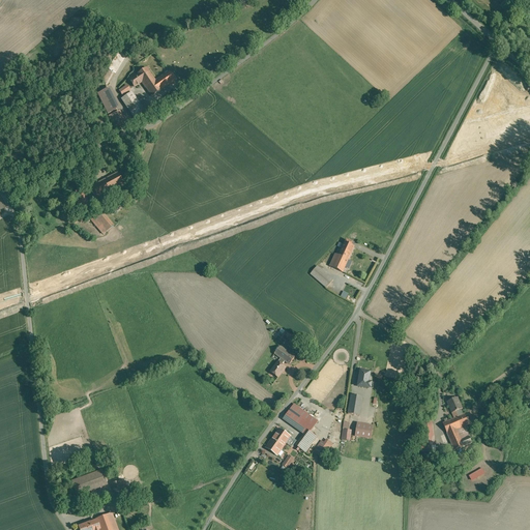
[(169,70),(155,80),(147,67),(129,79),(134,86),(142,80),(152,95),(175,80),(169,70)]
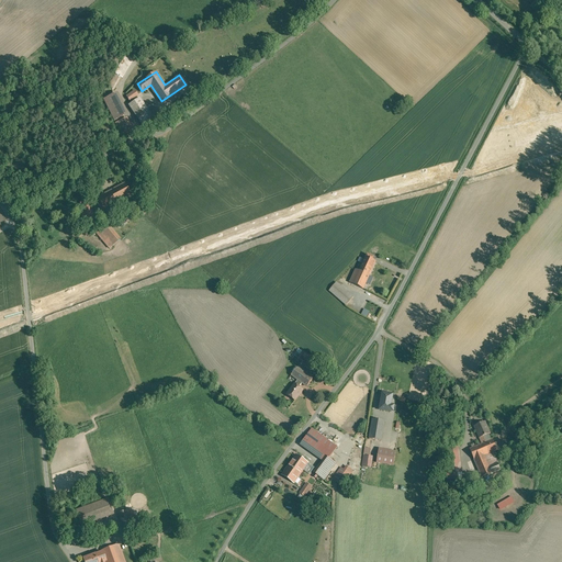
[(135,90),(126,96),(130,101),(138,96),(135,90)]
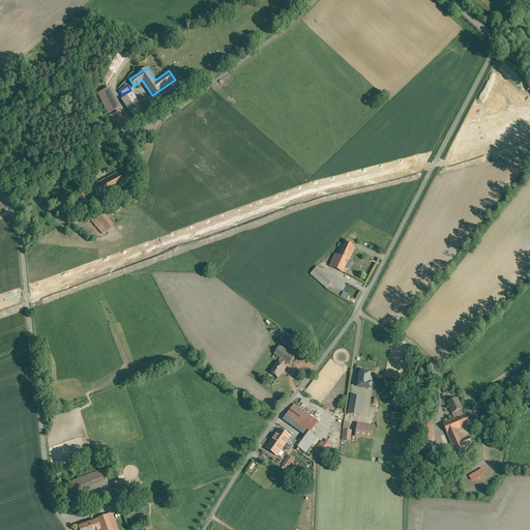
[(97,93),(108,114),(120,108),(110,87),(97,93)]
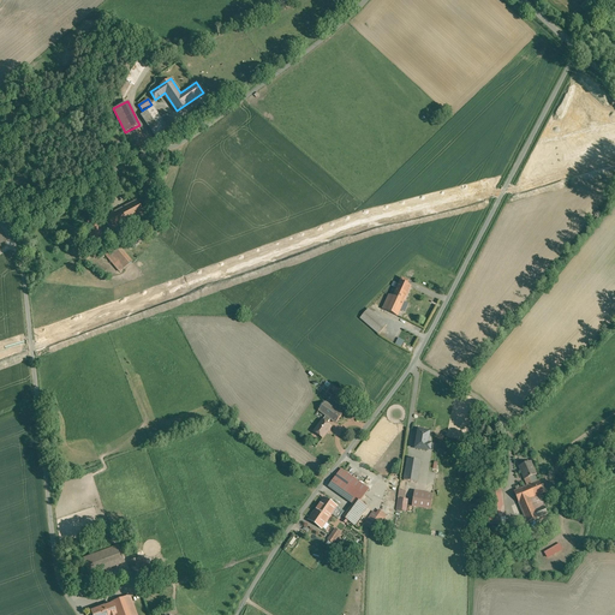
[(167,127),(153,107),(141,115),(156,136),(167,127)]
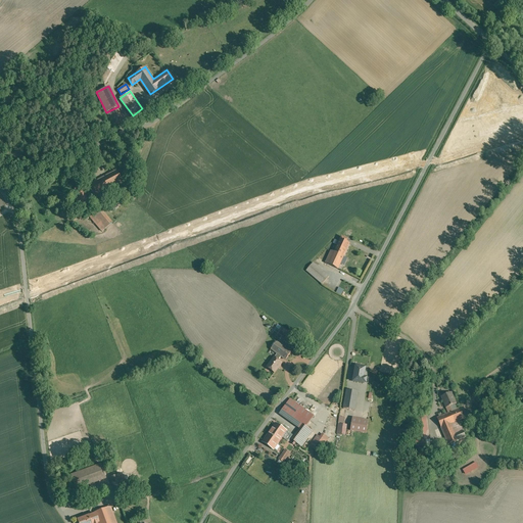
[(117,110),(108,114),(113,125),(123,121),(117,110)]
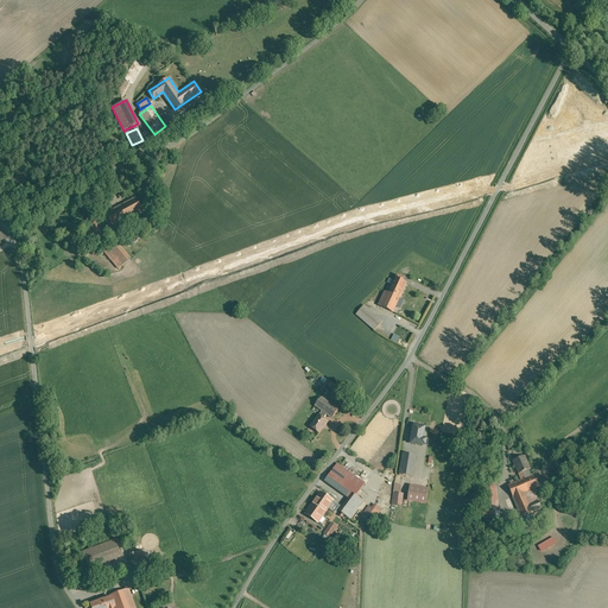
[(141,211),(134,200),(105,215),(112,227),(141,211)]
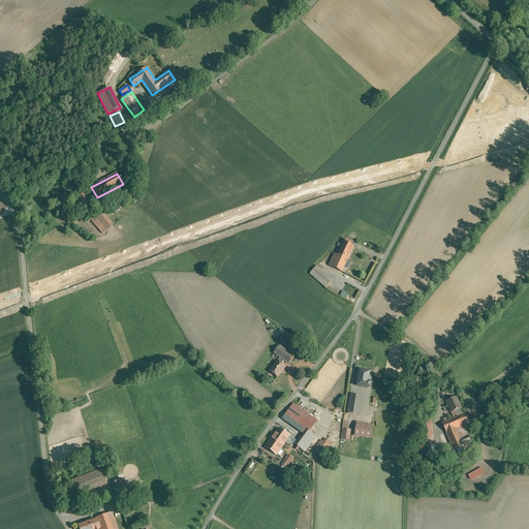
[(85,189),(75,191),(78,208),(87,207),(85,189)]
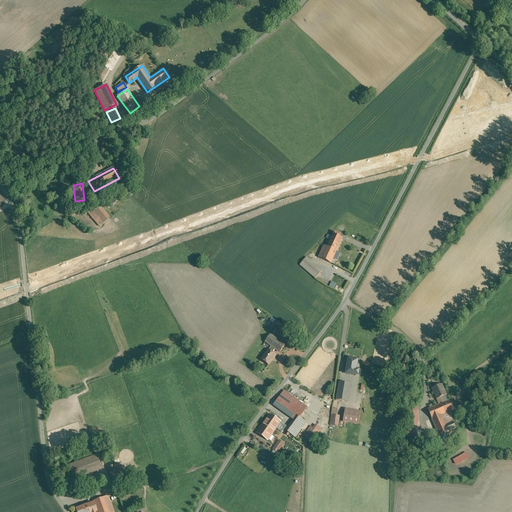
[(113,194),(108,197),(112,205),(117,202),(113,194)]
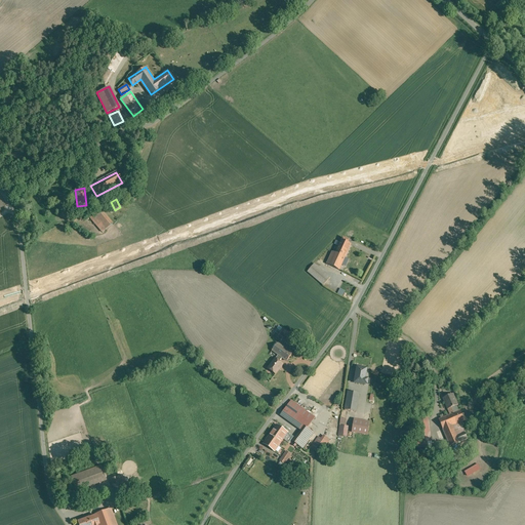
[(98,209),(89,217),(103,232),(112,224),(98,209)]
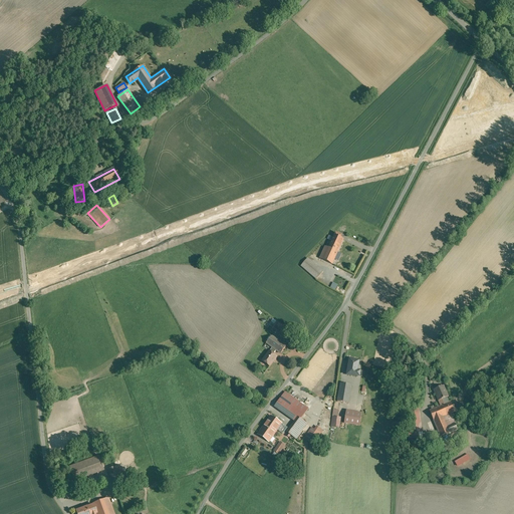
[(332,259),(343,234),(330,229),(319,254),(332,259)]
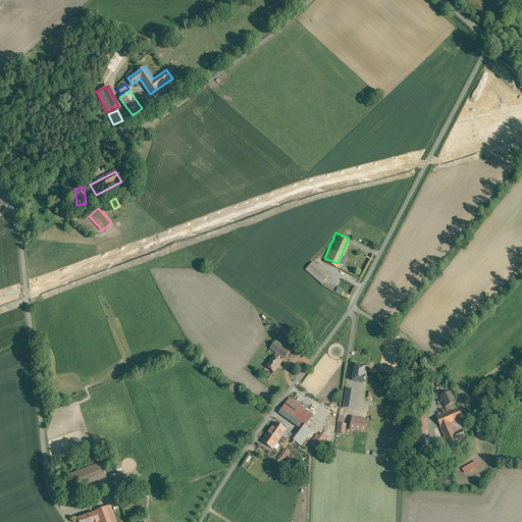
[(305,265),(321,279),(329,271),(312,257),(305,265)]
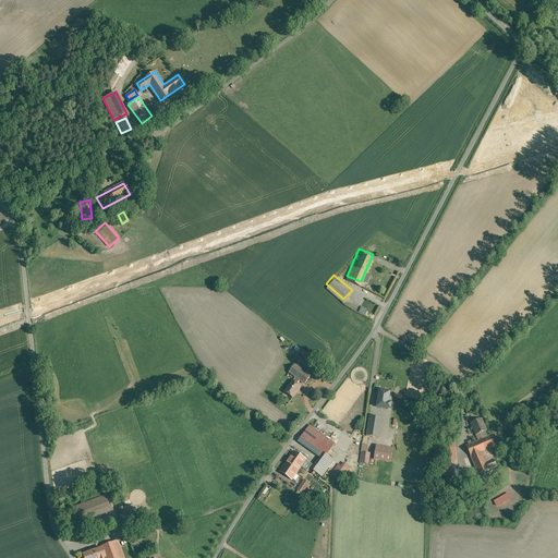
[(380,300),(364,292),(356,307),(373,316),(380,300)]
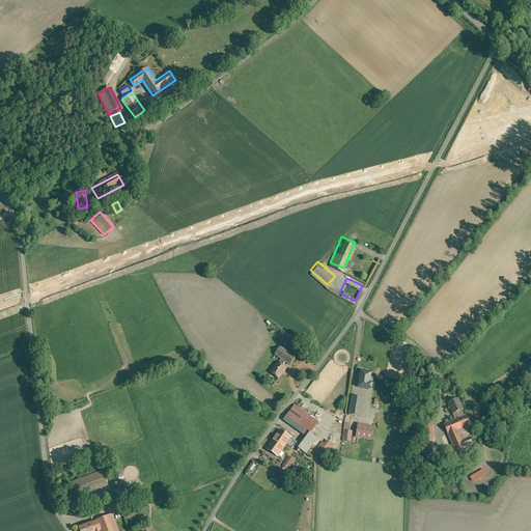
[(295,358),(281,347),(275,356),(289,366),(295,358)]
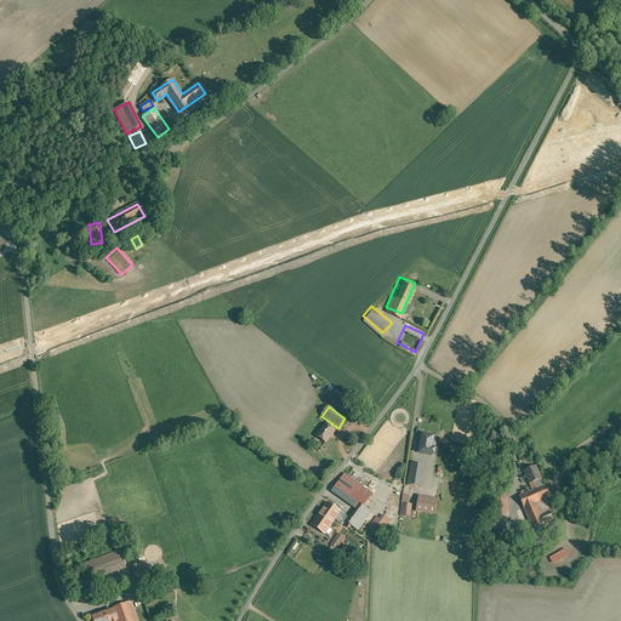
[(335,432),(326,426),(317,439),(325,445),(335,432)]
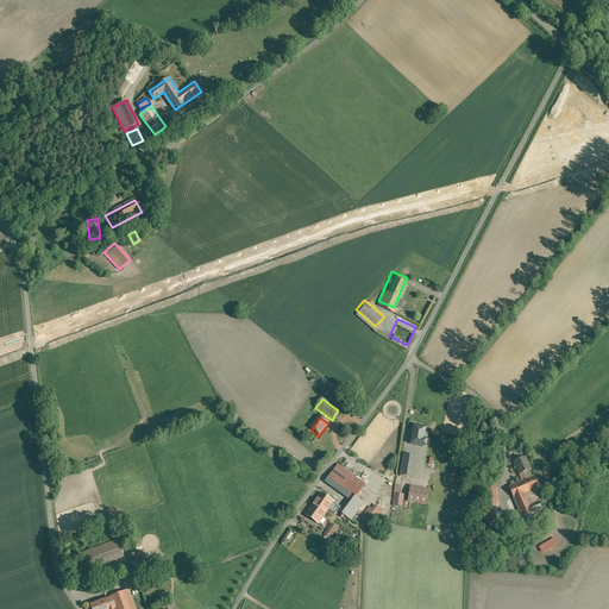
[(426,428),(415,427),(413,445),(422,446),(426,428)]
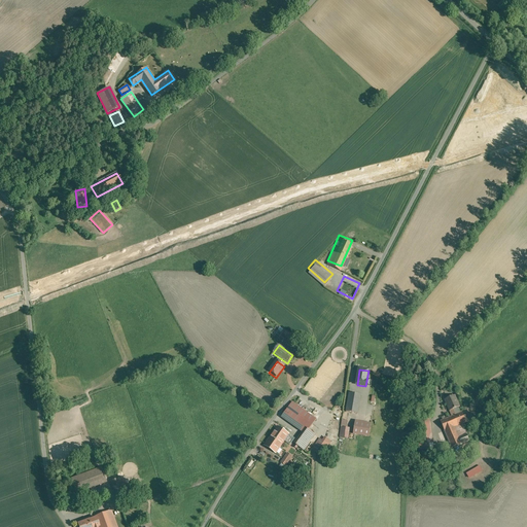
[(360,395),(350,393),(347,413),(358,414),(360,395)]
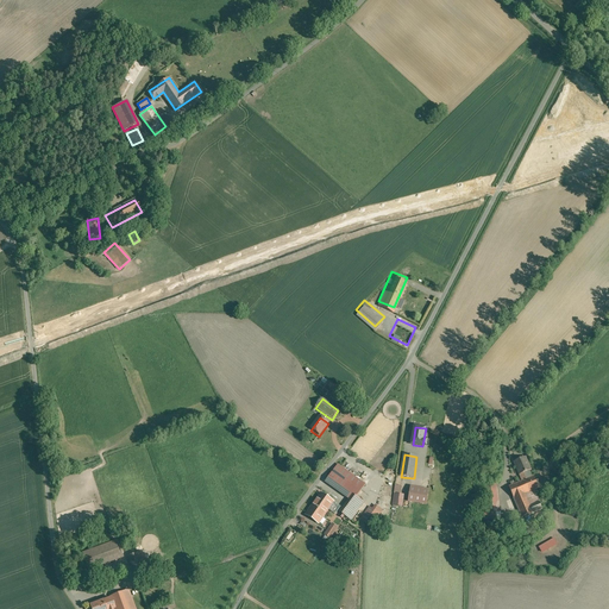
[(514,463),(521,482),(532,477),(529,472),(532,471),(526,458),(514,463)]
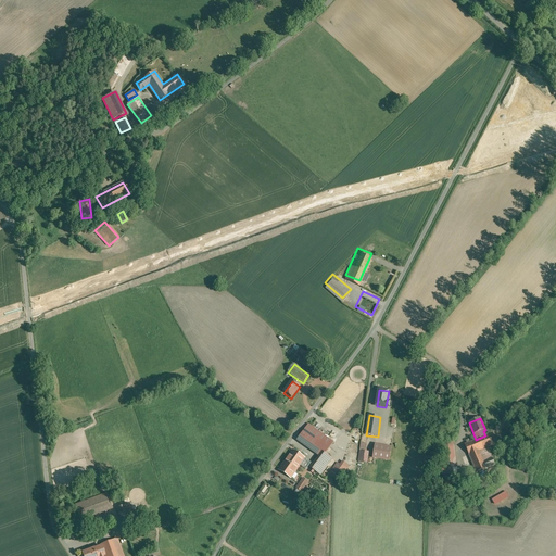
[(298,441),(318,456),(310,468),(319,477),(332,460),(325,454),(335,442),(311,424),(298,441)]
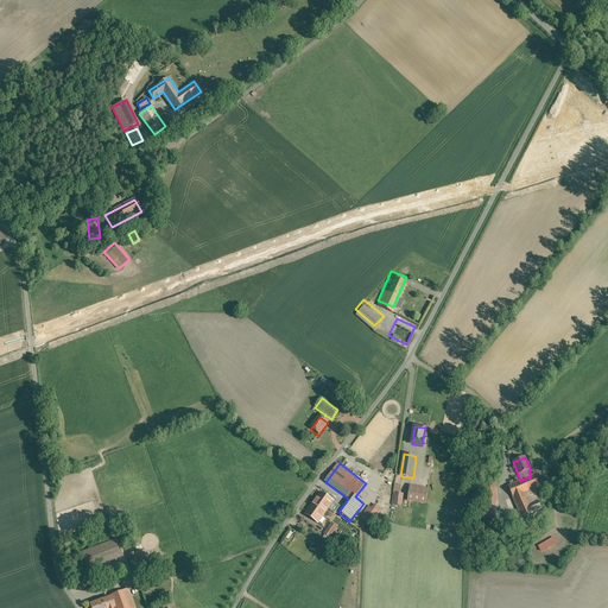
[(538,488),(533,475),(531,476),(520,481),(507,486),(520,518),(542,510),(534,491),(538,488)]
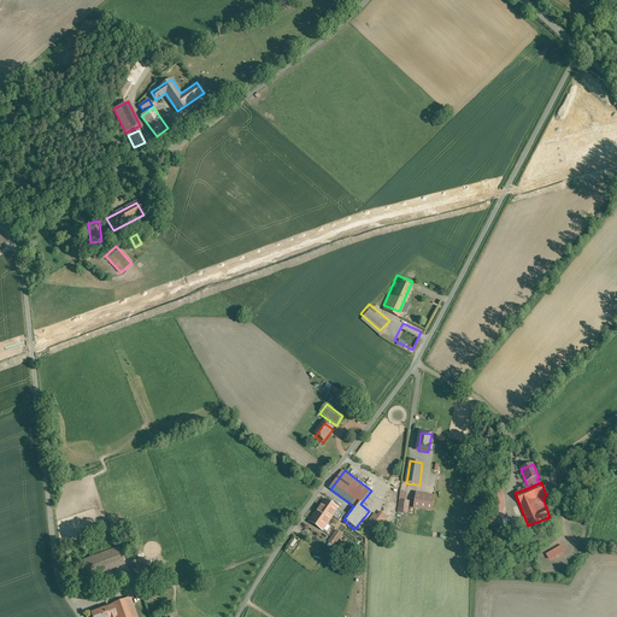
[(551,482),(544,486),(547,494),(554,491),(551,482)]
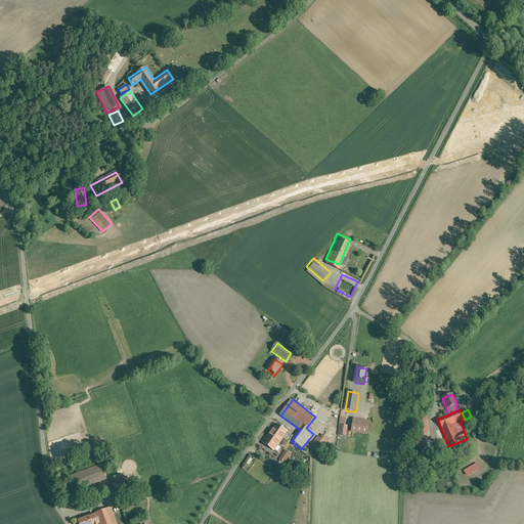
[(346,419),(340,418),(338,436),(346,437),(348,427),(345,426),(346,419)]
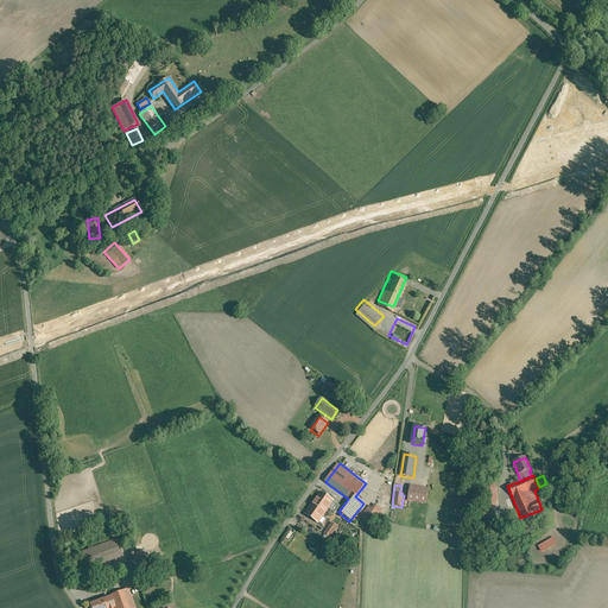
[(496,485),(485,486),(488,514),(500,513),(496,485)]
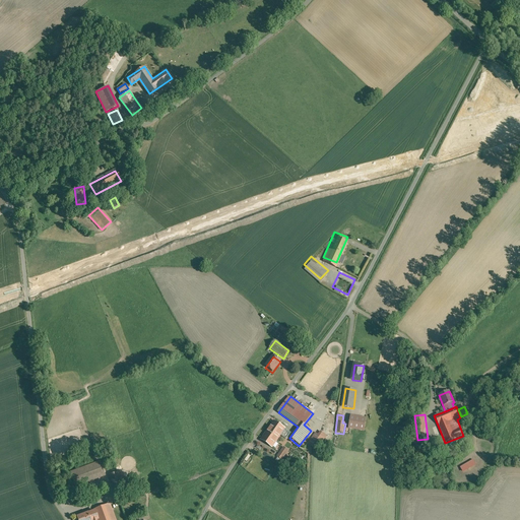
[(367,418),(350,415),(348,430),(365,433),(367,418)]
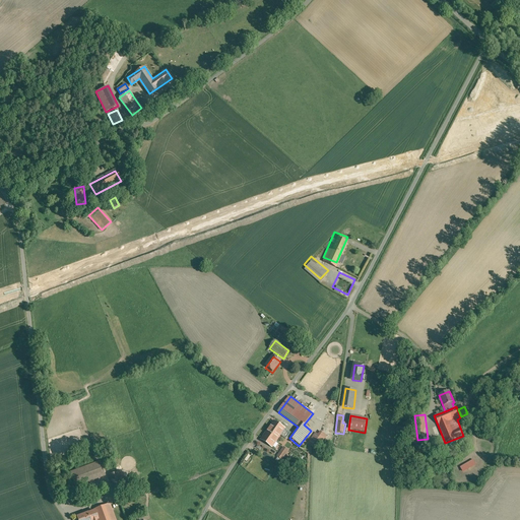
[(285,430),(273,420),(259,440),(271,449),(285,430)]
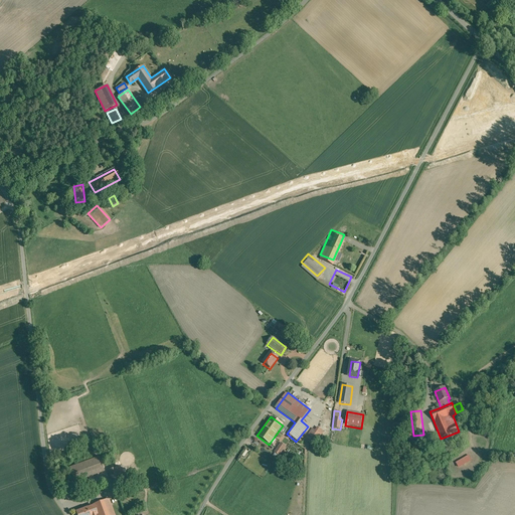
[(315,431),(312,428),(305,440),(314,447),(324,432),(318,427),(315,431)]
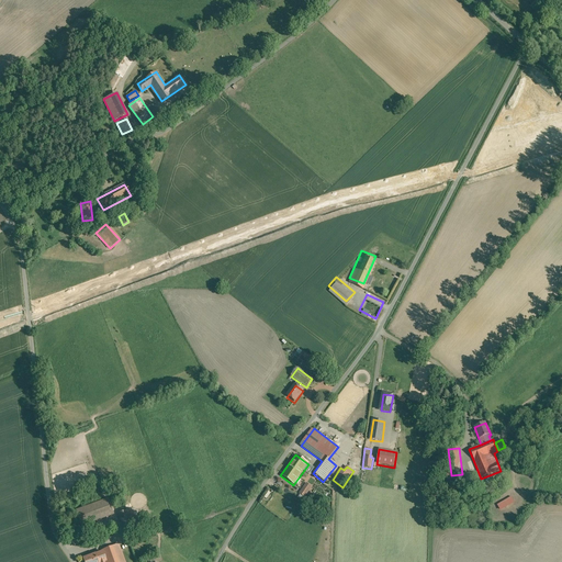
[(312,487),(306,483),(299,493),(305,498),(312,487)]
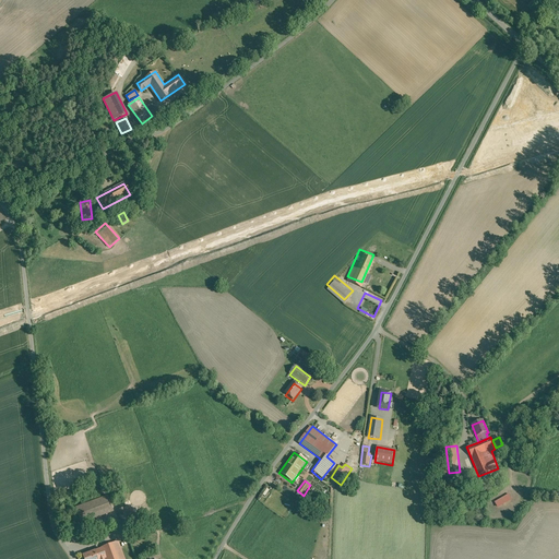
[(508,495),(495,502),(498,508),(512,500),(508,495)]
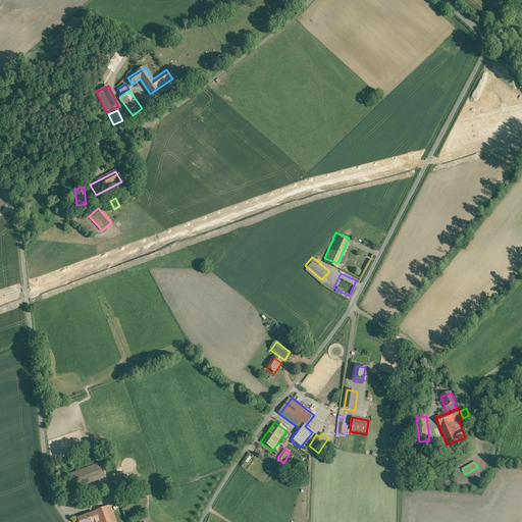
[(75,487),(105,476),(100,463),(70,475),(75,487)]
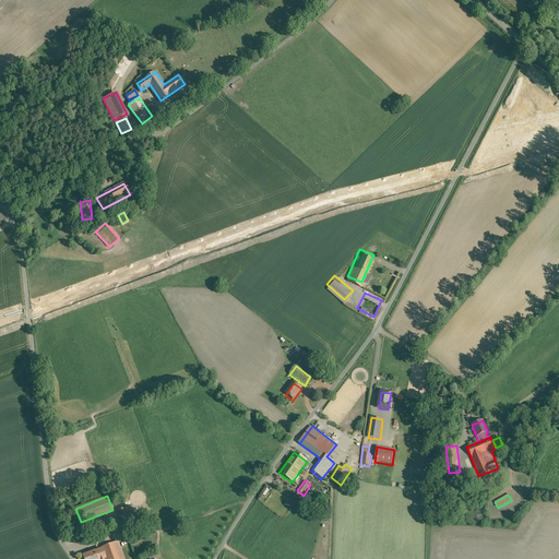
[(126,508),(118,511),(125,531),(133,527),(126,508)]
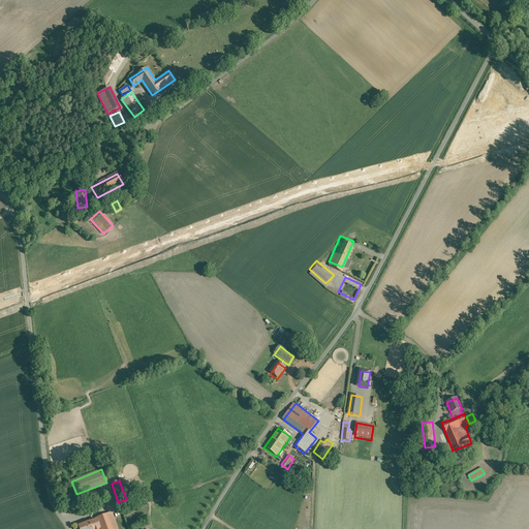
[(123,528),(117,511),(78,525),(79,528),(123,528)]
